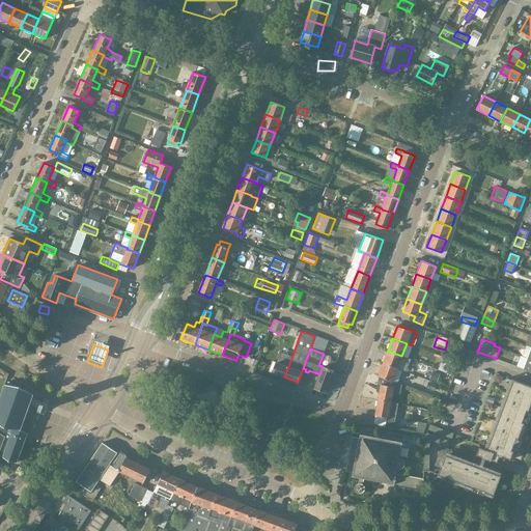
[(411,359),(401,356),(388,351),(383,363),(397,368),(399,362),(402,363),(407,363),(409,364),(411,359)]
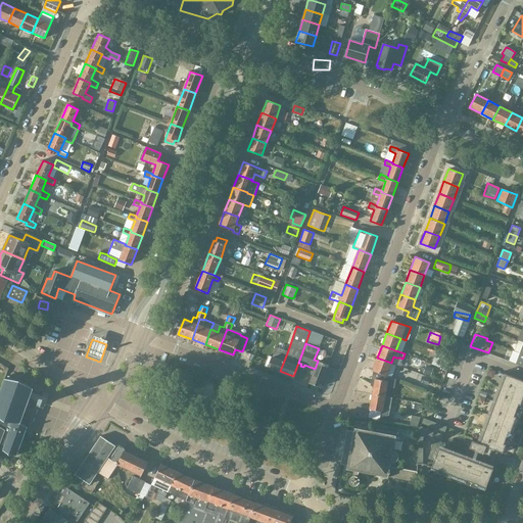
[(277,370),(280,371),(288,350),(276,346),(274,352),(273,357),(269,355),(265,366),(277,371),(277,370)]
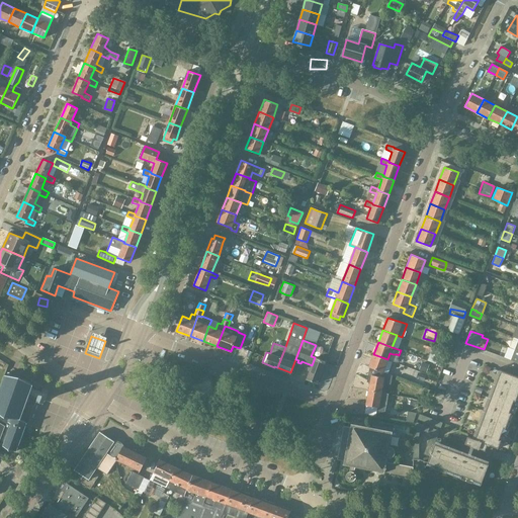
[(312,365),(307,379),(318,383),(326,361),(328,353),(323,351),(320,359),(315,357),(312,365)]
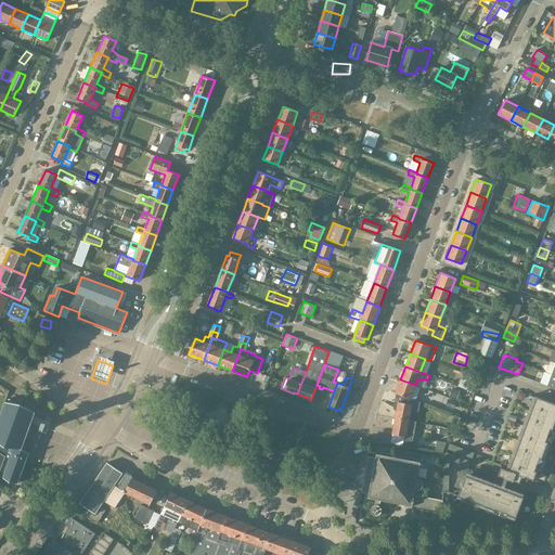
[(410,399),(415,385),(400,379),(395,392),(396,394),(401,396),(409,398),(410,399)]
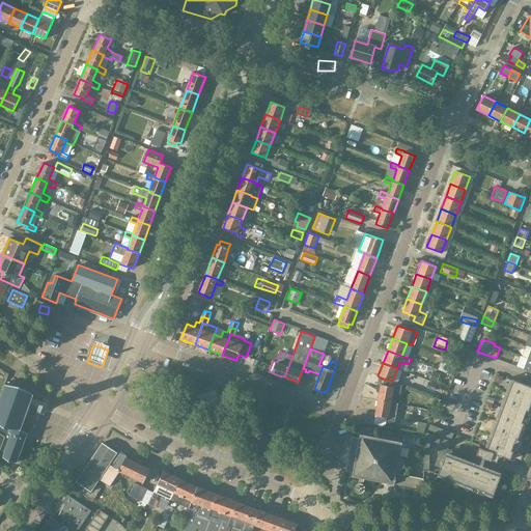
[(391,381),(384,379),(379,376),(375,391),(380,392),(378,399),(390,402),(392,392),(400,394),(401,385),(392,382),(391,381)]
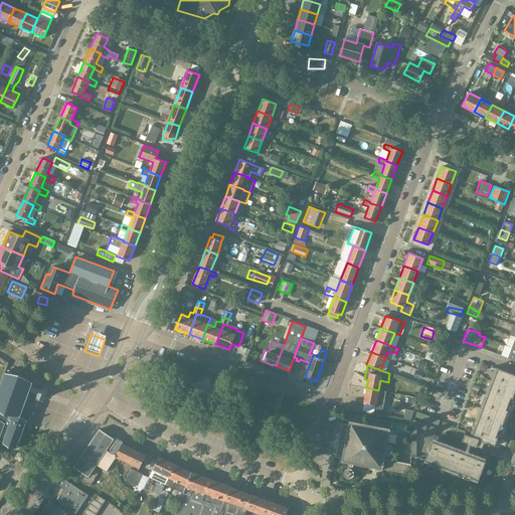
[(514,374),(498,368),(472,437),(465,434),(462,441),(467,443),(473,445),(471,448),(484,453),(488,443),(495,446),(498,439),(501,440),(506,426),(503,425),(508,411),(511,412),(514,402),(514,398),(513,398),(514,392),(514,374)]
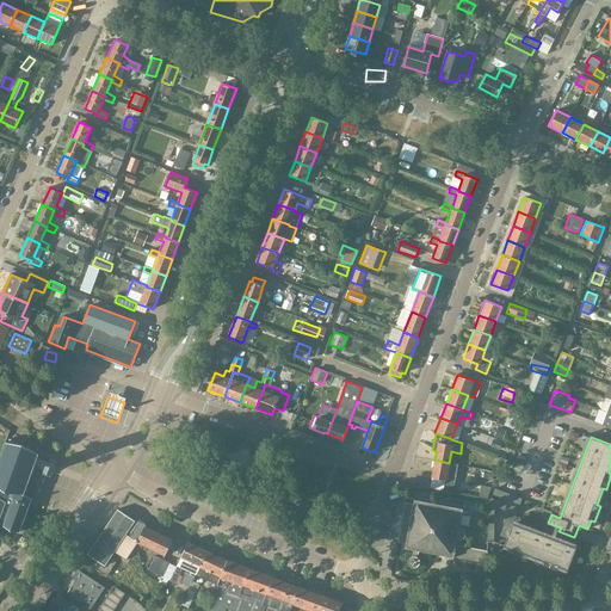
[(0,523),(4,525),(4,526),(11,531),(20,532),(32,499),(24,494),(35,466),(45,469),(44,474),(47,476),(51,476),(57,461),(54,458),(50,458),(48,462),(37,458),(38,455),(23,444),(5,442),(0,456),(0,523)]
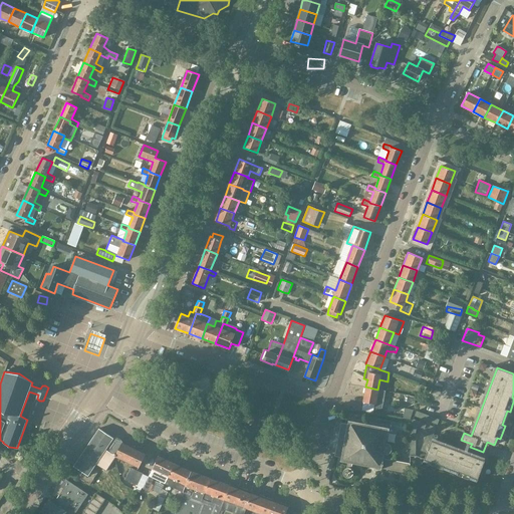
[(377,390),(365,387),(363,402),(374,404),(372,412),(383,414),(384,409),(381,408),(384,391),(377,390)]
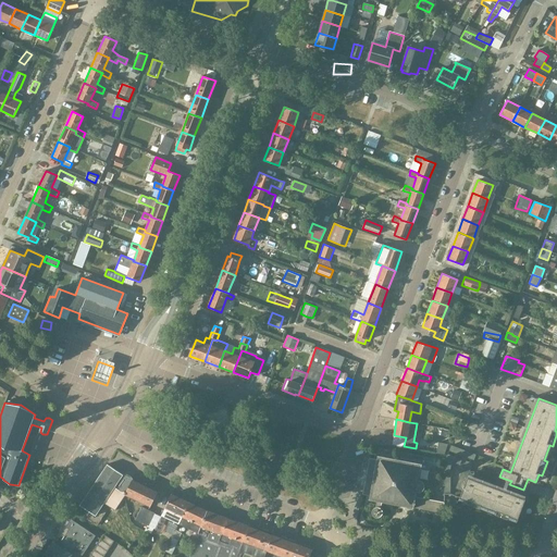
[(450,444),(448,450),(473,460),(475,454),(450,444)]
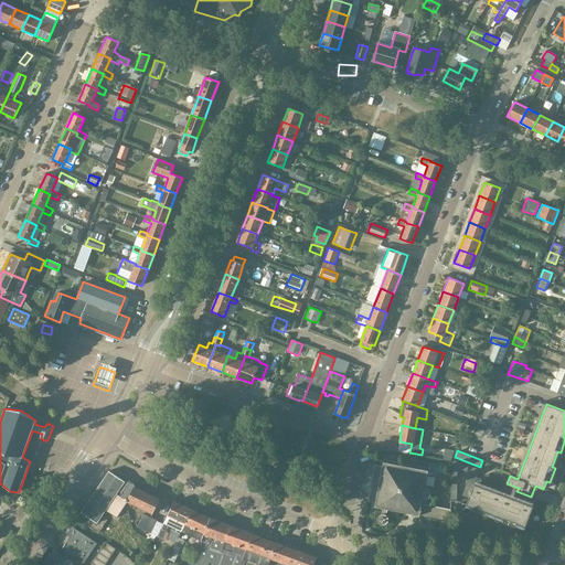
[(449,500),(456,500),(457,472),(458,468),(466,471),(468,466),(454,459),(449,470),(449,500)]
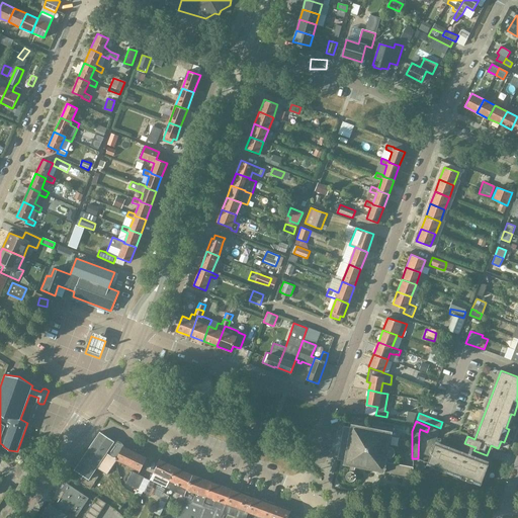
[(390,446),(393,431),(350,424),(350,427),(343,426),(337,459),(344,460),(343,464),(350,465),(350,471),(349,471),(348,472),(347,473),(346,475),(346,476),(346,477),(346,478),(346,479),(347,480),(348,480),(348,481),(349,481),(350,482),(351,482),(352,482),(353,482),(353,481),(354,481),(355,480),(355,479),(356,479),(356,478),(356,477),(356,476),(356,475),(355,473),(355,472),(354,471),(355,466),(384,472),(384,471),(412,477),(413,466),(392,462),(393,457),(392,456),(394,454),(395,450),(394,449),(393,448),(393,447),(392,447),(391,446),(390,446)]
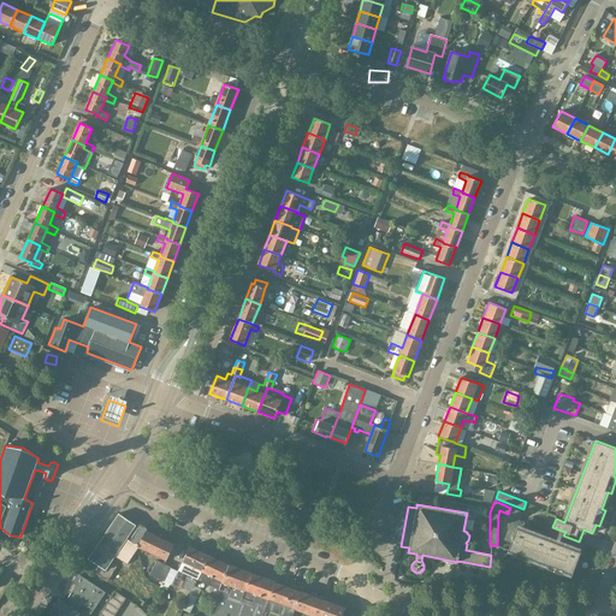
[(516,527),(522,511),(515,509),(503,539),(510,543),(507,551),(516,554),(515,557),(529,563),(531,560),(548,566),(546,569),(561,575),(562,572),(570,575),(580,551),(516,527)]
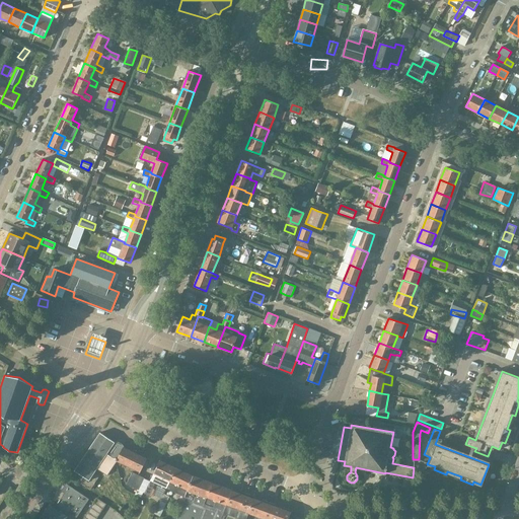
[(75,471),(89,480),(106,454),(117,458),(116,459),(141,471),(147,458),(123,447),(123,448),(114,444),(115,442),(100,433),(75,471)]
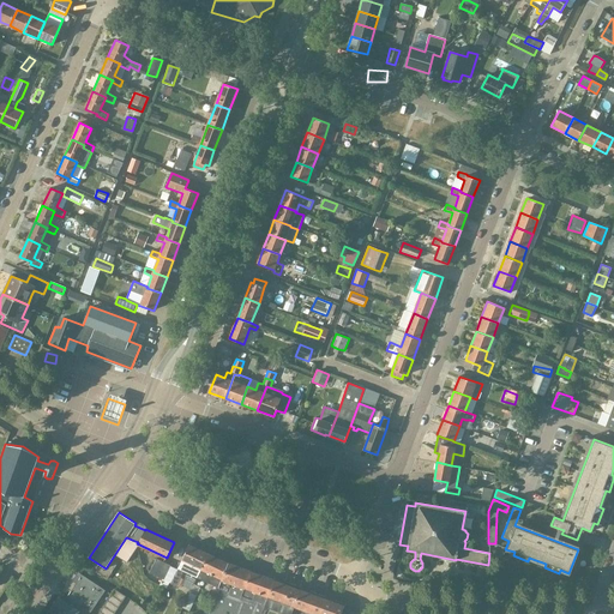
[(197,577),(209,553),(190,543),(178,569),(175,575),(170,583),(178,585),(181,578),(184,571),(197,577)]
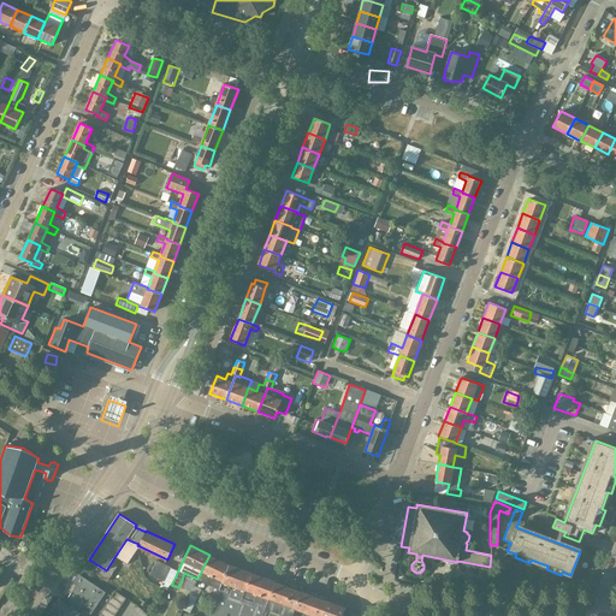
[(220,590),(230,564),(209,555),(197,579),(220,590)]
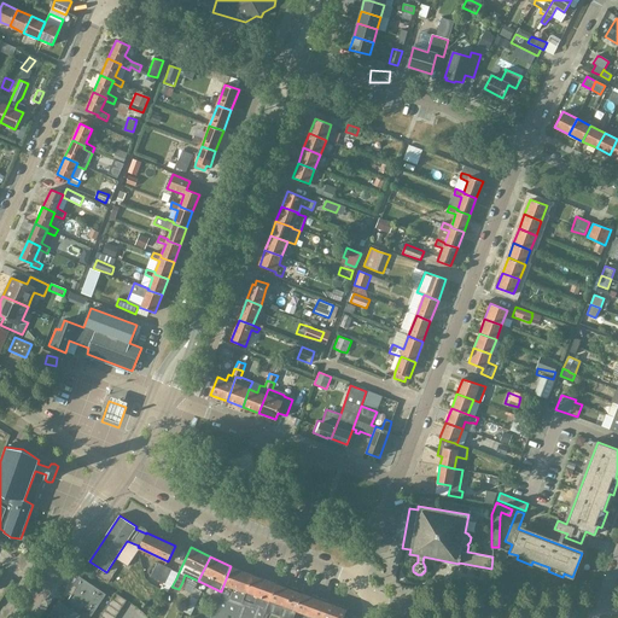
[(173,569),(158,563),(151,576),(165,583),(173,569)]
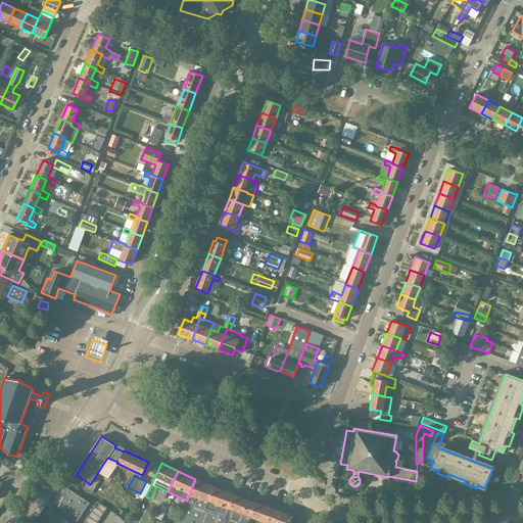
[(200,522),(203,514),(214,486),(195,479),(187,501),(178,522),(200,522)]
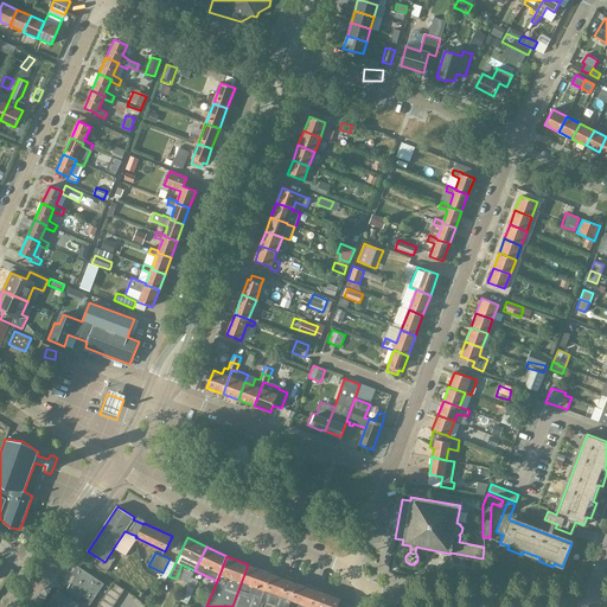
[(259,606),(260,605),(272,574),(259,568),(248,564),(236,596),(232,606),(259,606)]
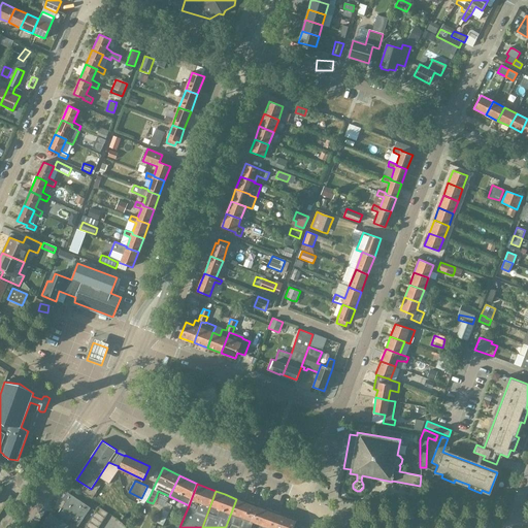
[(91,507),(73,496),(70,494),(70,495),(67,494),(65,497),(66,501),(58,513),(61,515),(68,520),(78,527),(91,507)]
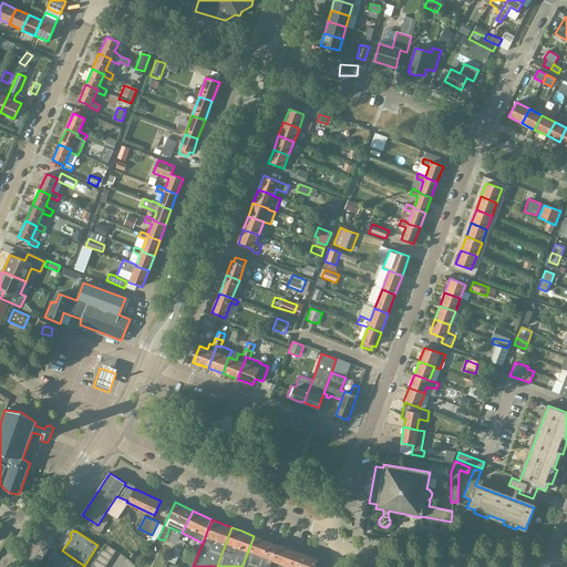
[(277,543),(263,537),(261,539),(254,536),(243,565),(241,566),(268,566),(277,545),(276,544),(277,543)]
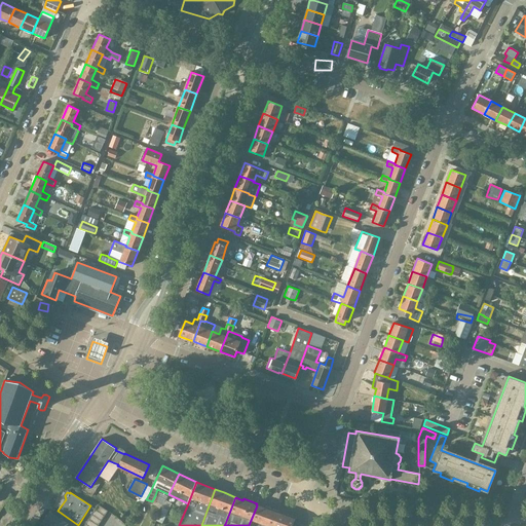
[(166,500),(162,508),(156,520),(161,523),(168,510),(172,502),(166,500)]
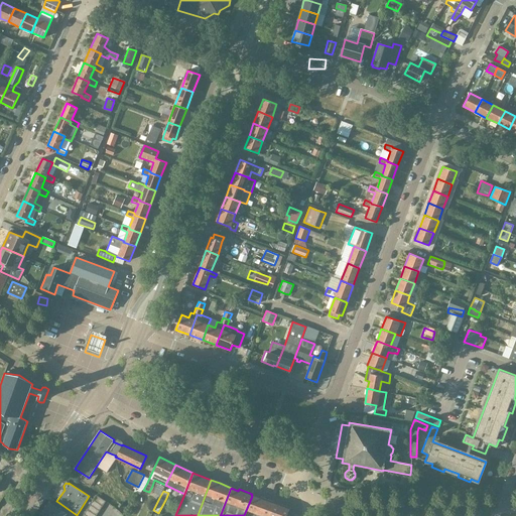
[(94,500),(103,506),(106,501),(97,495),(94,500)]
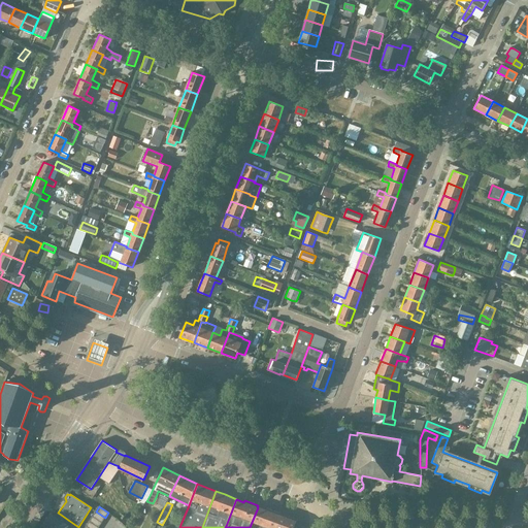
[(279,514),(266,508),(266,509),(258,507),(250,527),(274,527),(281,516),(278,515),(279,514)]
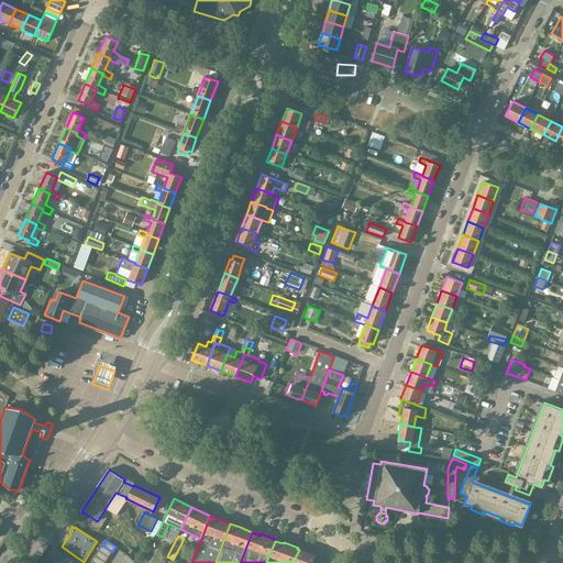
[(109,558),(112,552),(102,545),(99,551),(109,558)]
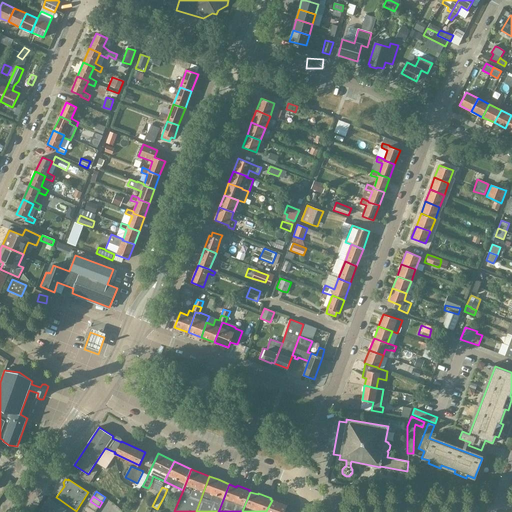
[(59,499),(57,503),(49,498),(41,509),(45,511),(65,511),(67,509),(64,507),(66,504),(59,499)]
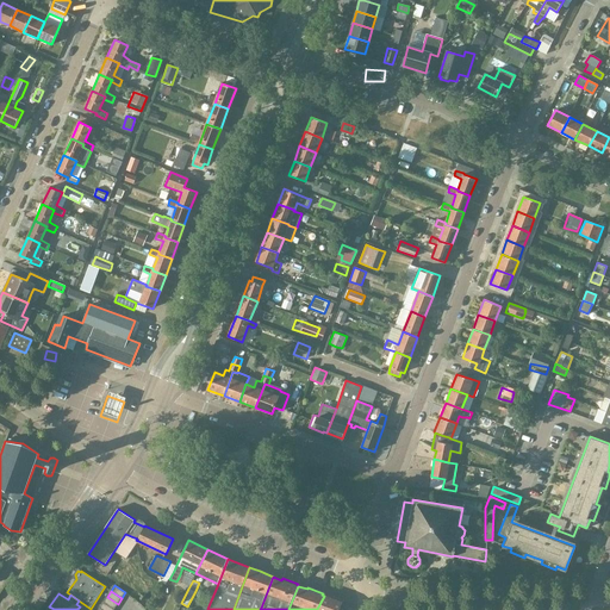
[(343,601),(332,597),(332,598),(324,596),(317,609),(337,609),(340,608),(341,603),(342,603),(343,601)]
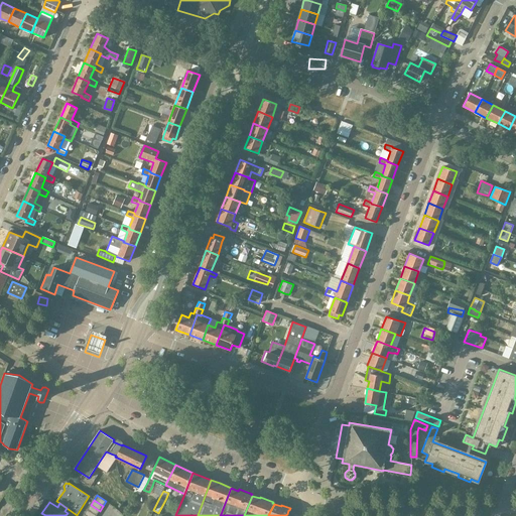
[(97,515),(100,511),(91,505),(88,509),(97,515)]
